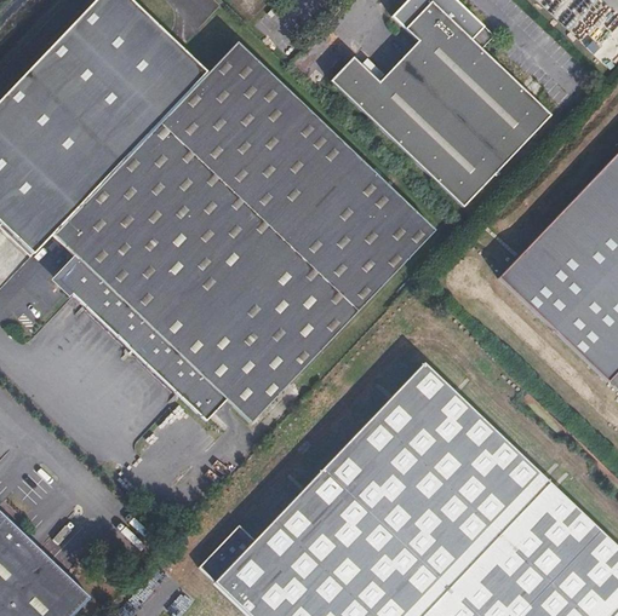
[(80,0),(0,84),(0,180),(78,255),(58,276),(206,416),(225,397),(251,419),(434,228),(195,0),(80,0)]
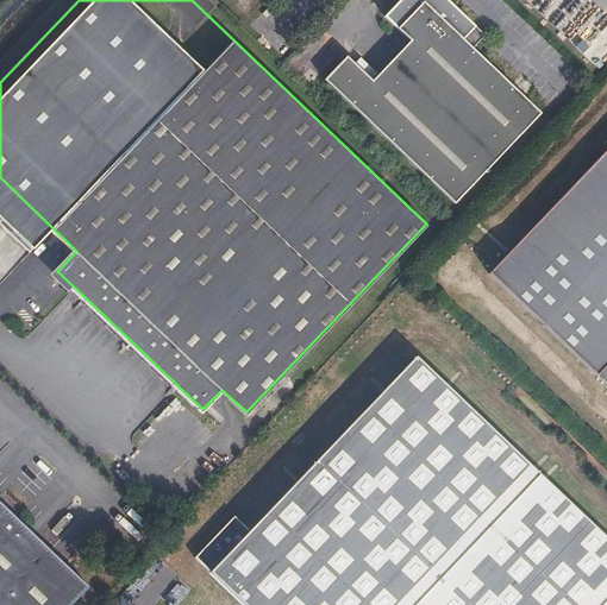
[(544,111),(475,46),(467,38),(479,25),(451,0),(404,0),(389,16),(412,38),(374,79),(351,56),(329,79),(457,202),(544,111)]
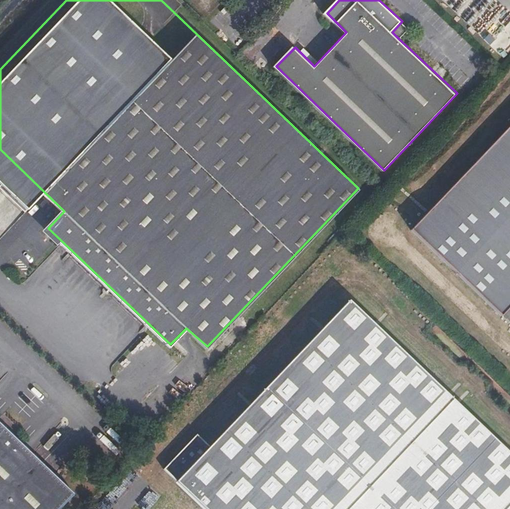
[(392,32),(399,39),(409,28),(402,21),(392,32)]
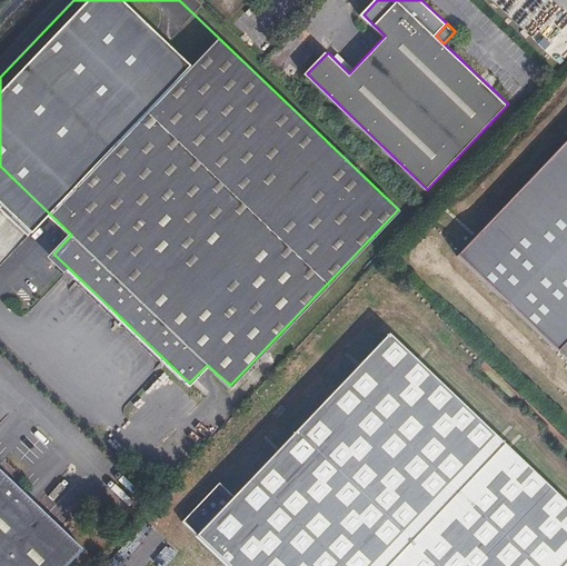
[(566,140),(461,252),(560,347),(566,340),(566,140)]
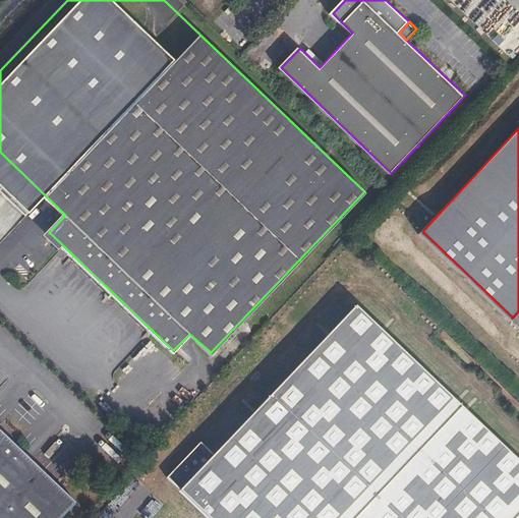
[(216,453),(203,440),(169,475),(214,517),(518,517),(518,457),(357,303),(216,453)]
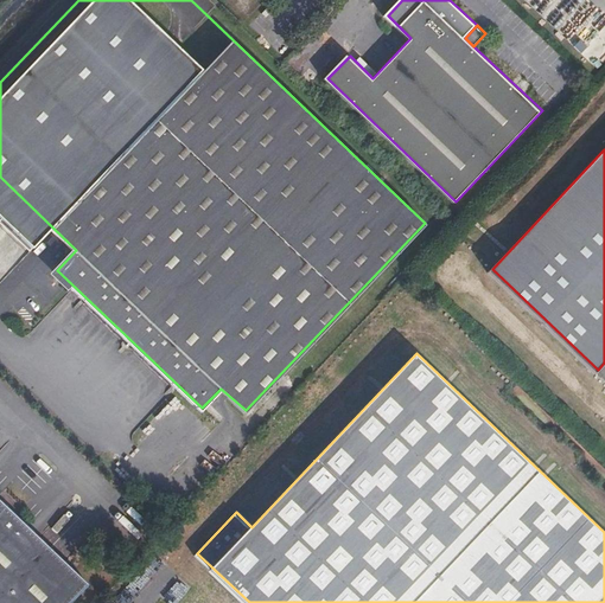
[(70,602),(91,582),(0,494),(0,602),(70,602)]
